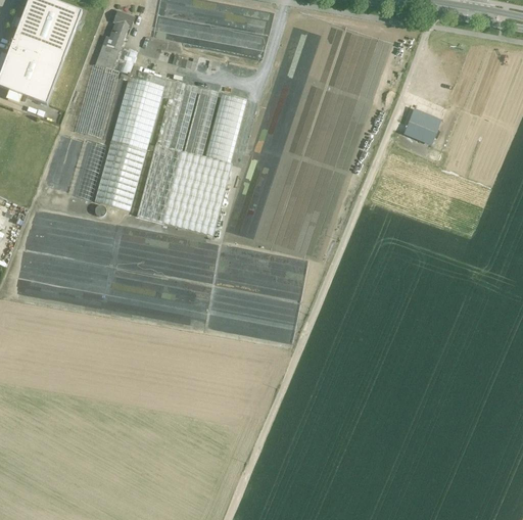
[(83,10),(54,0),(29,0),(22,17),(19,28),(0,77),(0,85),(47,103),(83,10)]
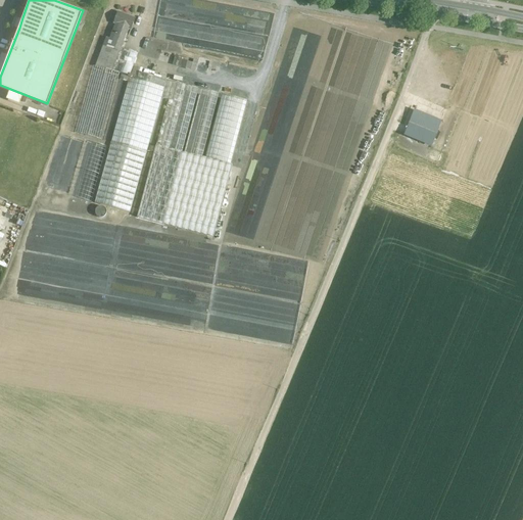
[(158,0),(152,36),(258,54),(263,34),(242,31),(241,35),(231,34),(234,19),(183,11),(185,4),(186,4),(186,0),(191,0),(158,0)]
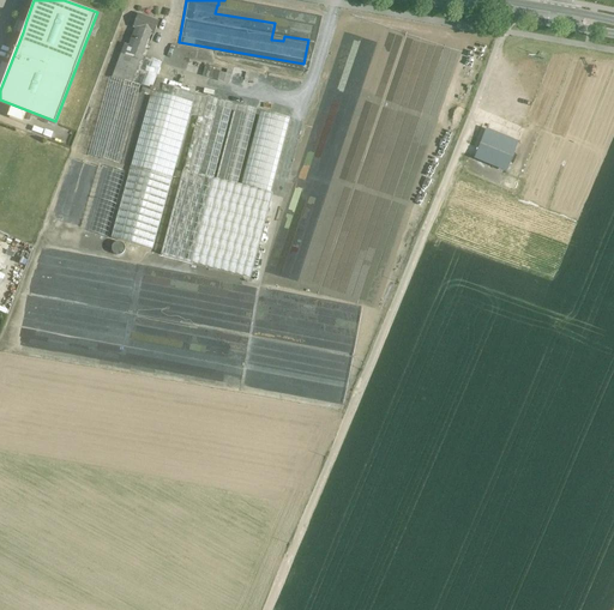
[(136,25),(128,42),(125,41),(112,74),(132,80),(136,72),(140,58),(151,30),(154,31),(158,19),(138,12),(134,24),(136,25)]
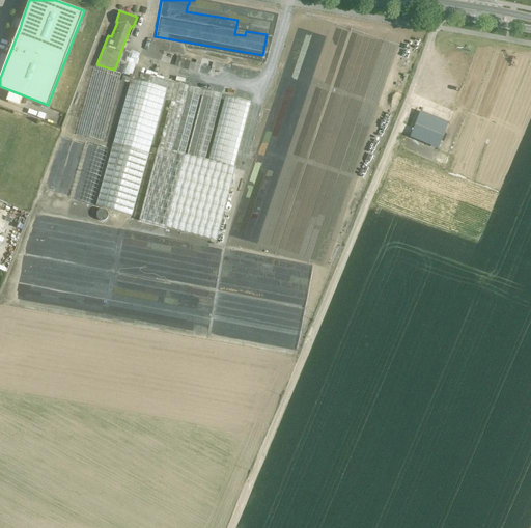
[(16,15),(11,25),(20,28),(23,18),(16,15)]
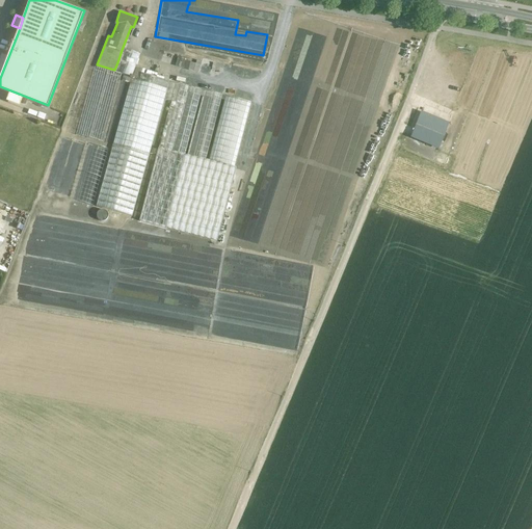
[(198,69),(201,60),(178,54),(176,61),(198,69)]
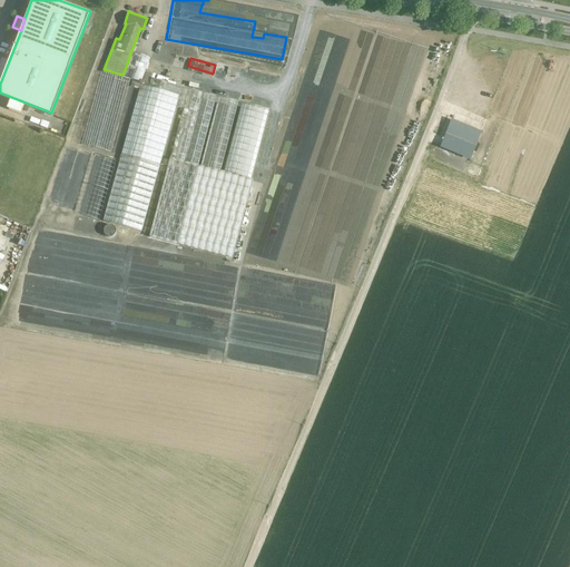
[(135,69),(126,67),(123,75),(104,69),(100,68),(81,142),(121,153),(102,218),(141,230),(182,85),(151,76),(153,71),(136,67),(135,69)]
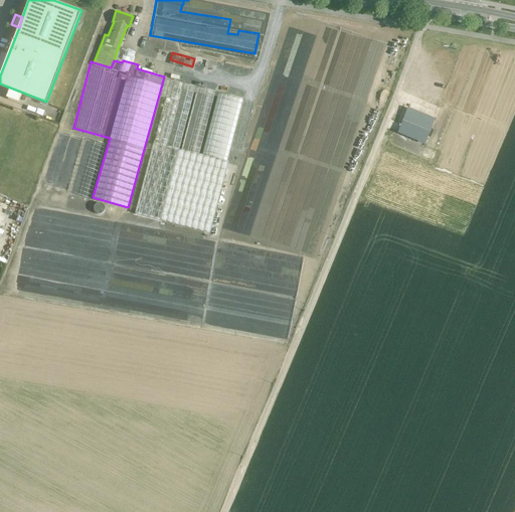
[(195,84),(170,77),(153,141),(179,147),(195,84)]
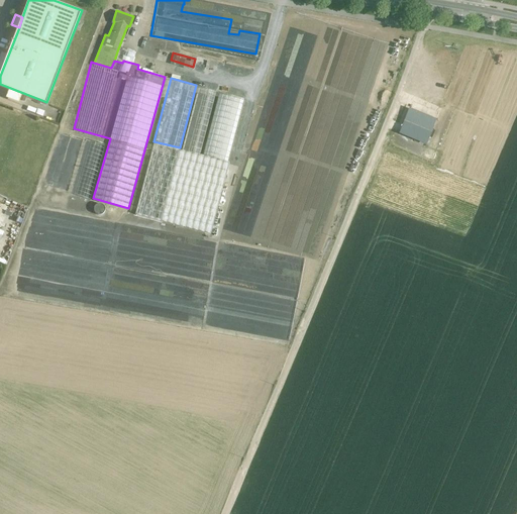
[(216,90),(198,85),(182,148),(200,152),(216,90)]
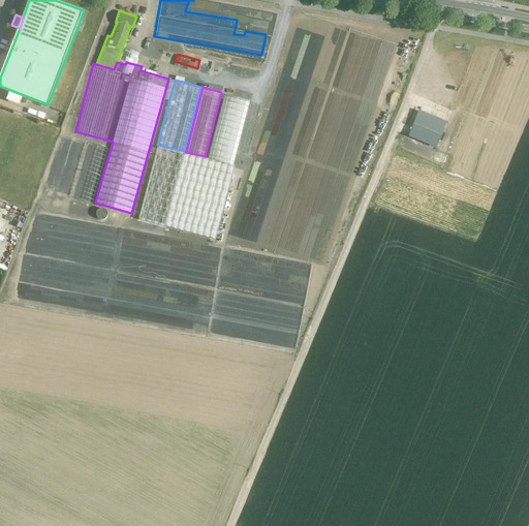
[(250,99),(224,93),(208,157),(234,164),(250,99)]
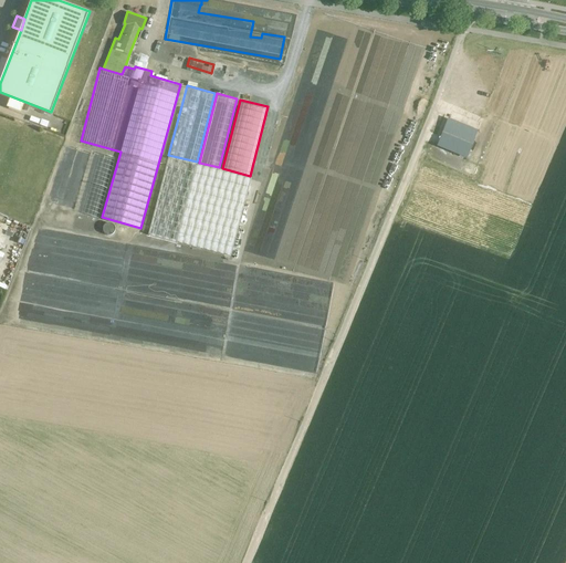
[(448,116),(437,144),(467,156),(479,129),(448,116)]
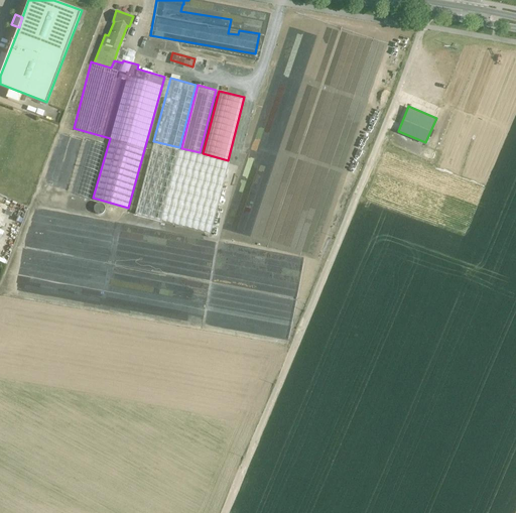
[(106,142),(85,137),(71,191),(92,197),(106,142)]
